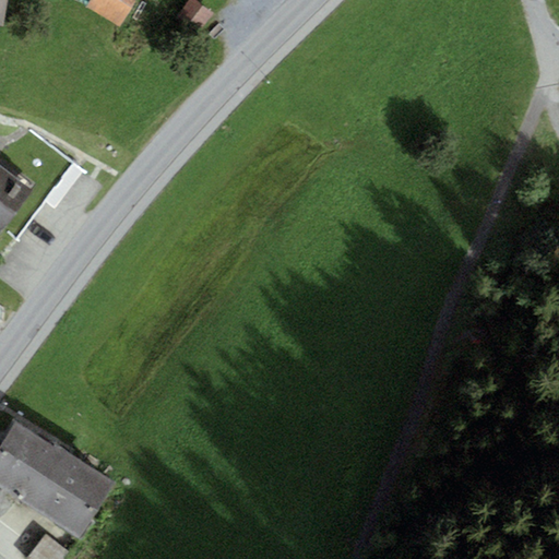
[(135,0),(91,0),(87,8),(120,27),(135,0)]
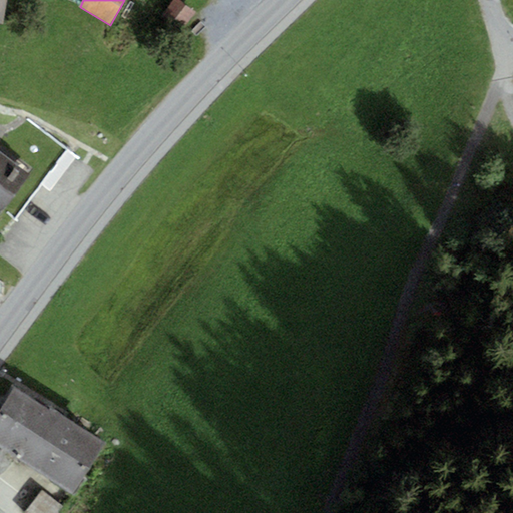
[(194,12),(177,0),(174,0),(159,21),(177,35),(194,12)]
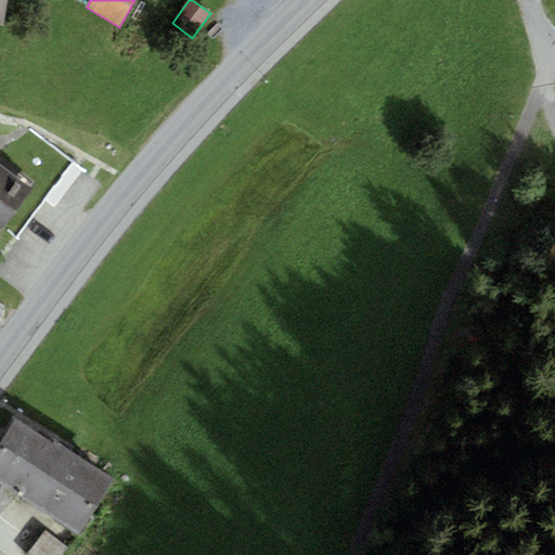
[(0,224),(4,229),(34,188),(0,163),(0,224)]
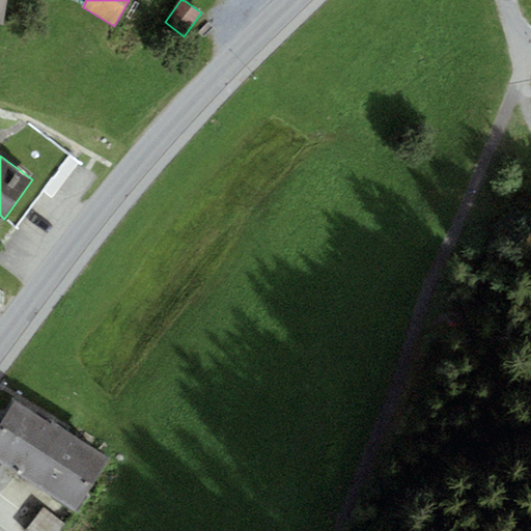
[(51,425),(12,402),(0,423),(0,468),(76,513),(108,459),(77,441),(79,437),(53,421),(51,425)]
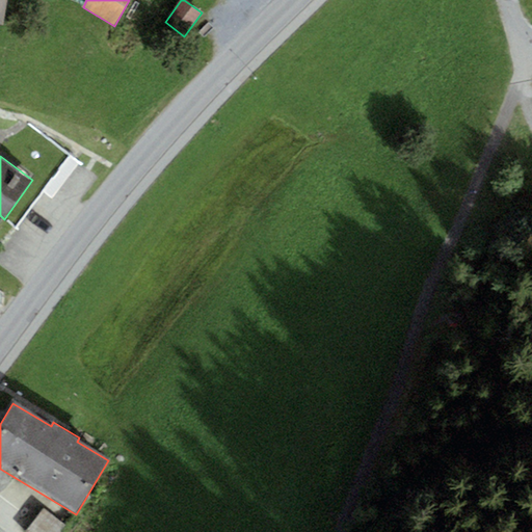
[(44,510),(28,531),(62,531),(68,527),(44,510)]
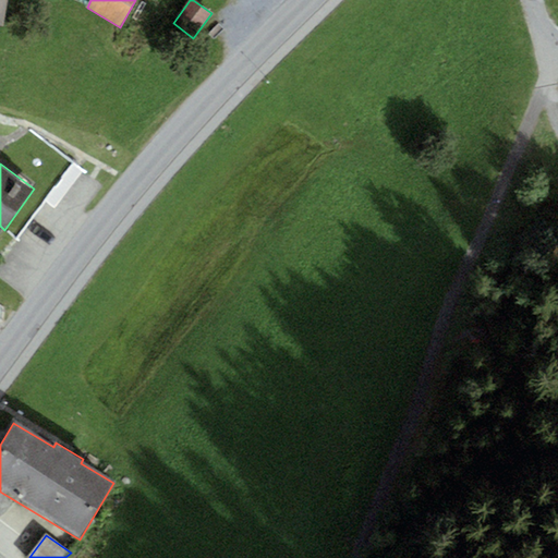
All buildings are outlined.
